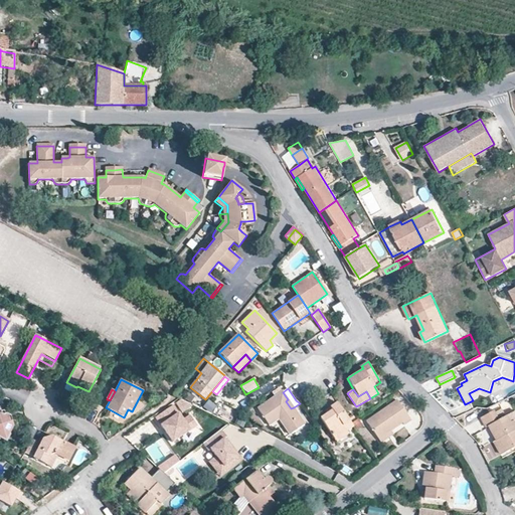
[(305,424),(294,407),(291,408),(286,401),(288,399),(283,392),(283,391),(258,408),(270,425),(279,418),(290,435),(305,424)]
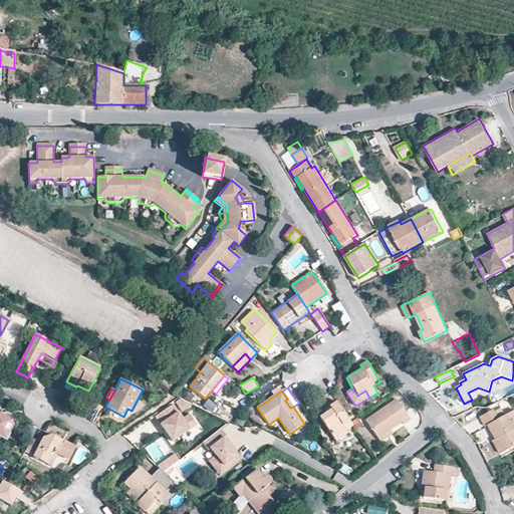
[(336,402),(329,392),(322,397),(329,407),(336,402)]
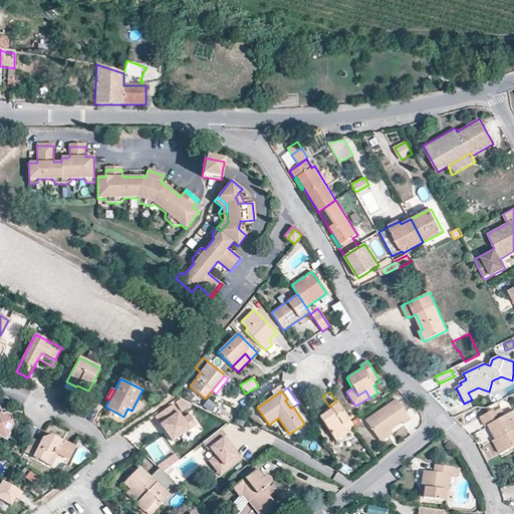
[(192,406),(182,400),(178,403),(184,412),(192,406)]
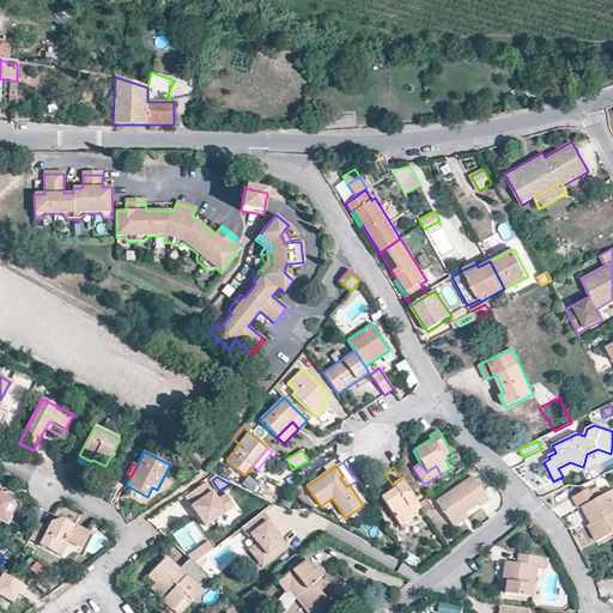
[(252,493),(258,484),(248,477),(242,486),(252,493)]
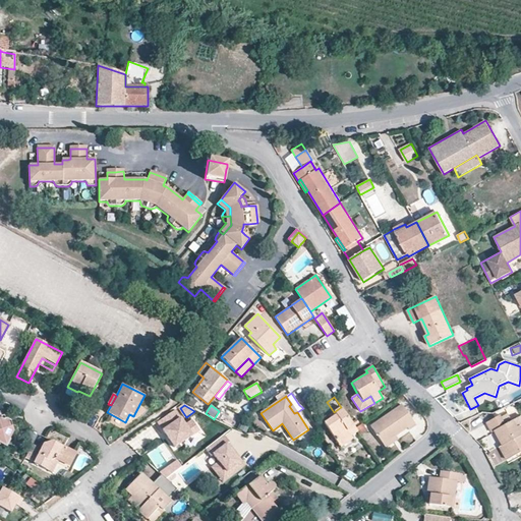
[(409,430),(416,425),(402,405),(370,426),(383,445),(396,436),(407,428),(409,430)]
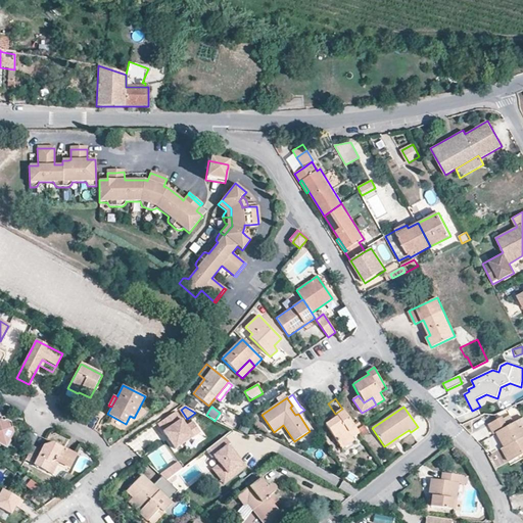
[(352,437),(359,433),(342,409),(335,414),(337,417),(325,425),(341,449),(354,440),(352,437)]
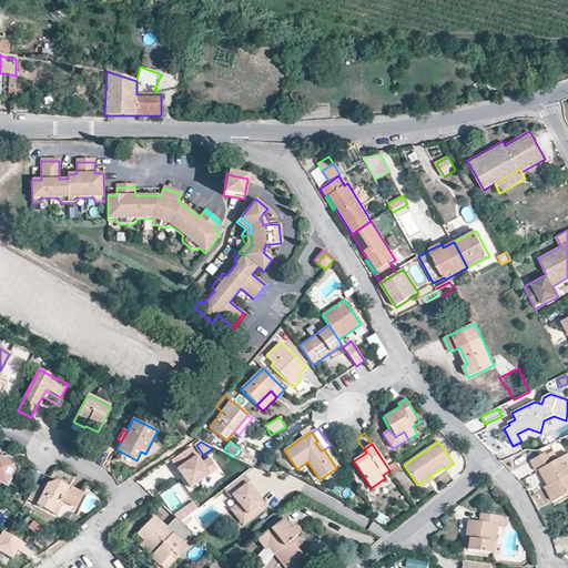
[(192,447),(173,462),(192,489),(219,470),(211,459),(203,464),(192,447)]
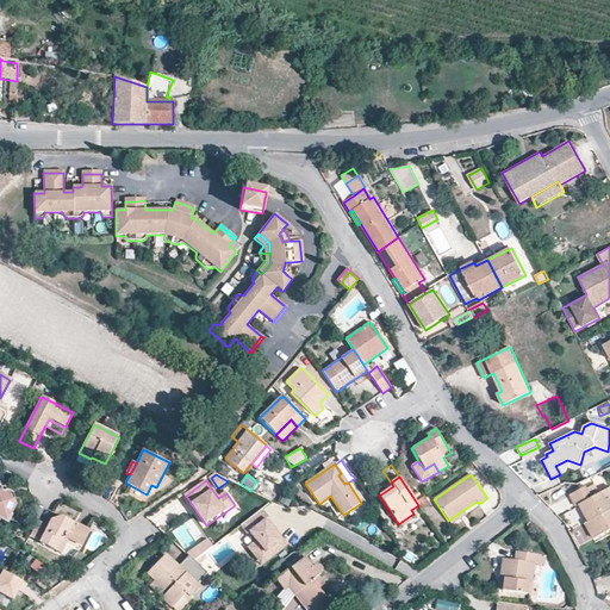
[(11,508),(14,499),(13,493),(7,491),(4,491),(1,490),(0,487),(0,486),(0,517),(7,522),(12,514),(11,508)]
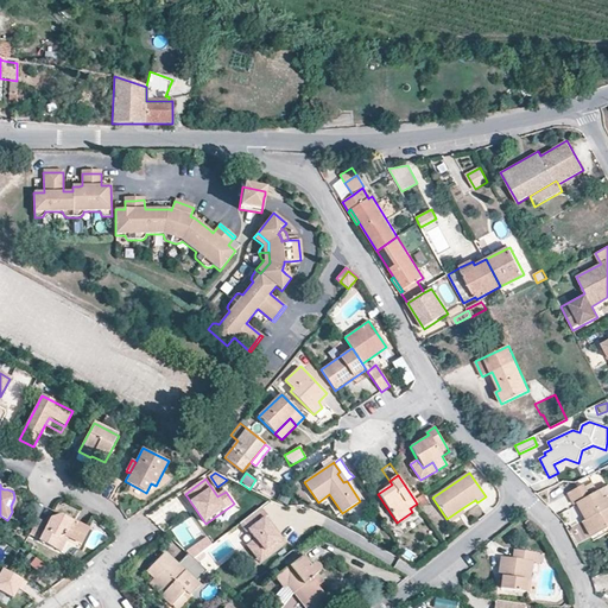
[(607,527),(607,498),(607,496),(605,498),(600,491),(590,495),(584,485),(568,493),(575,505),(577,502),(587,519),(595,536),(607,527)]
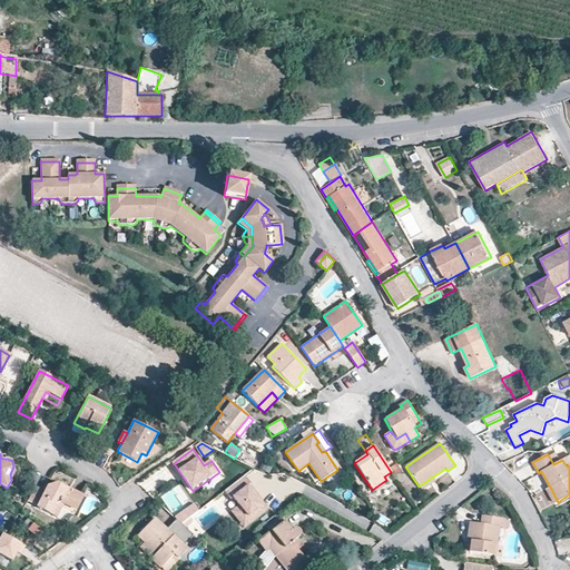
[(252,484),(245,477),(226,491),(233,499),(235,498),(241,504),(232,511),(241,522),(248,517),(252,521),(266,510),(248,487),(252,484)]
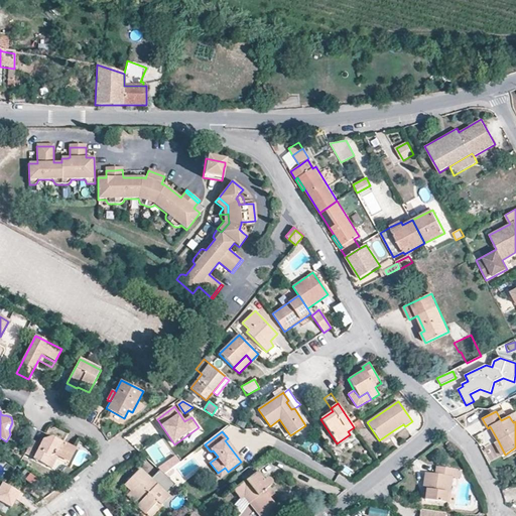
[(382,443),(394,435),(392,431),(379,440),(382,443)]
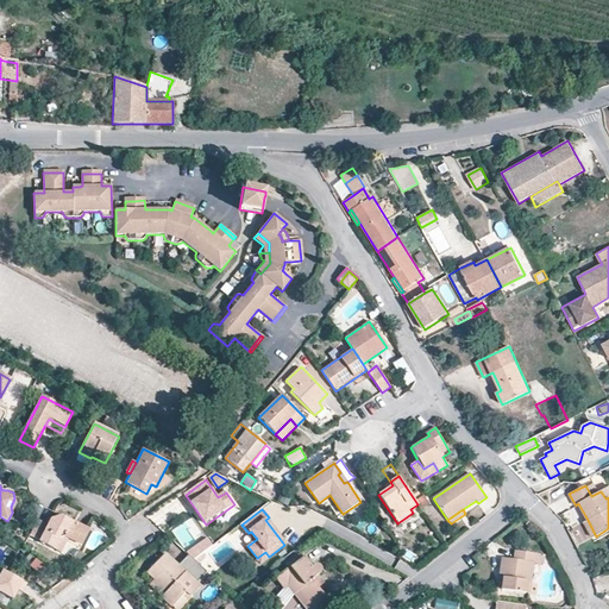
[(90,529),(62,515),(51,519),(39,541),(54,550),(62,534),(68,538),(82,545),(90,529)]
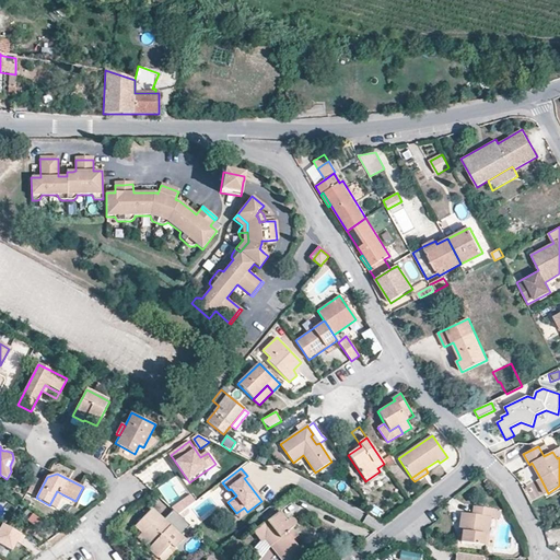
[(548,493),(540,478),(536,480),(545,496),(548,493)]
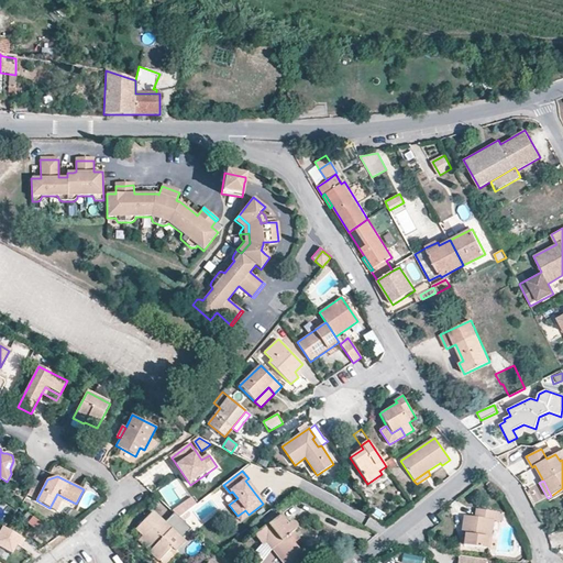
[(56,511),(63,497),(57,494),(50,508),(56,511)]
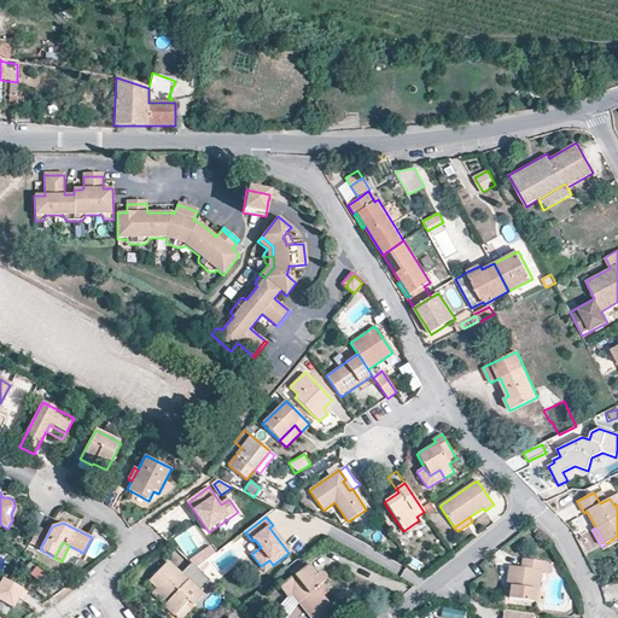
[(213,544),(199,554),(205,561),(219,552),(213,544)]
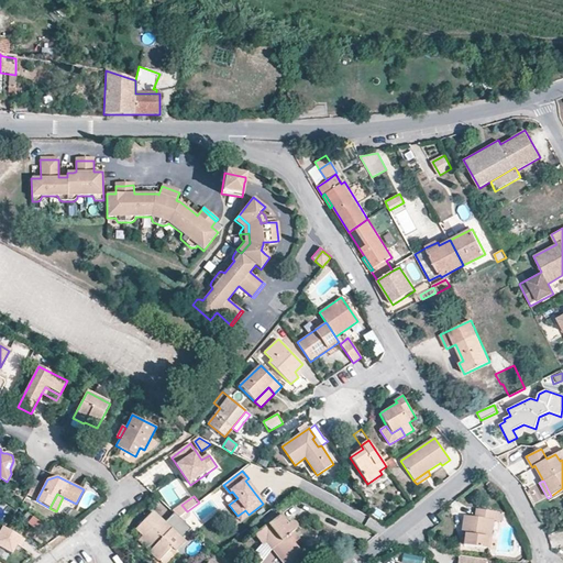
[(181,505),(173,511),(179,518),(187,511),(181,505)]
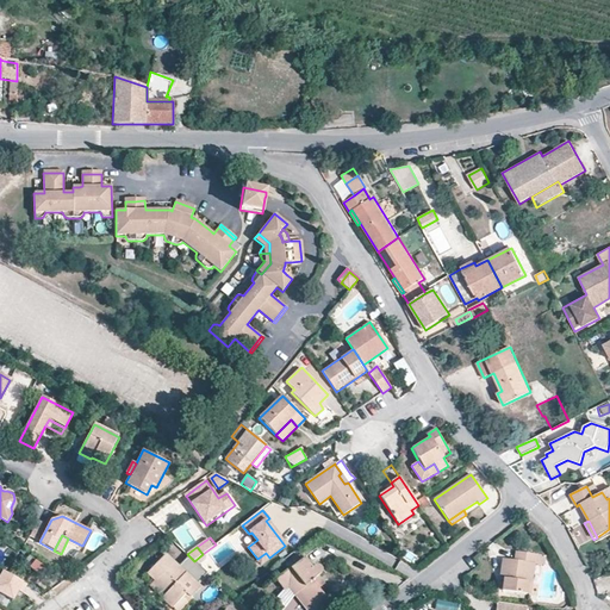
[(396,570),(410,577),(422,556),(408,548),(396,570)]
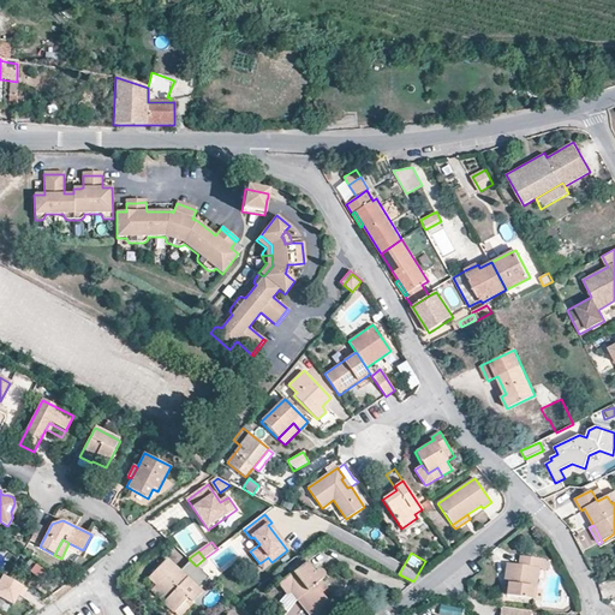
[(46,571),(30,556),(23,565),(39,579),(46,571)]
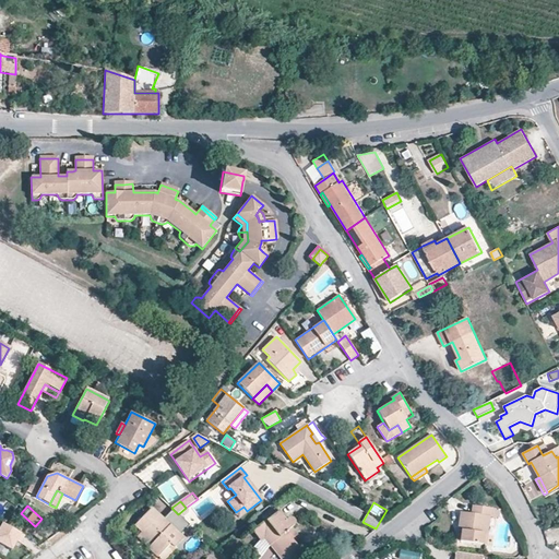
[(483,545),(487,516),(490,516),(491,508),(472,506),(471,514),(461,513),(459,530),(462,531),(460,542),(483,545)]
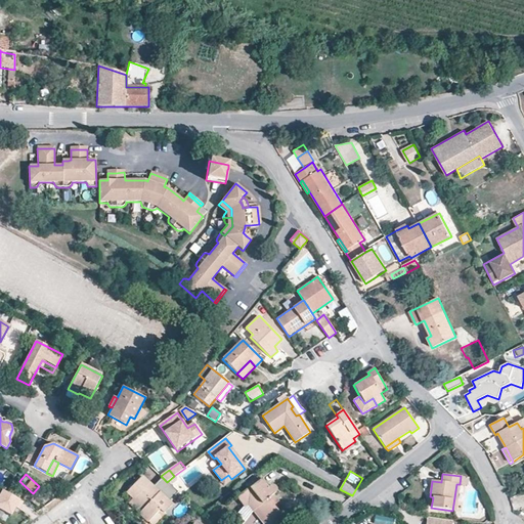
[(221,480),(224,484),(231,479),(228,475),(221,480)]
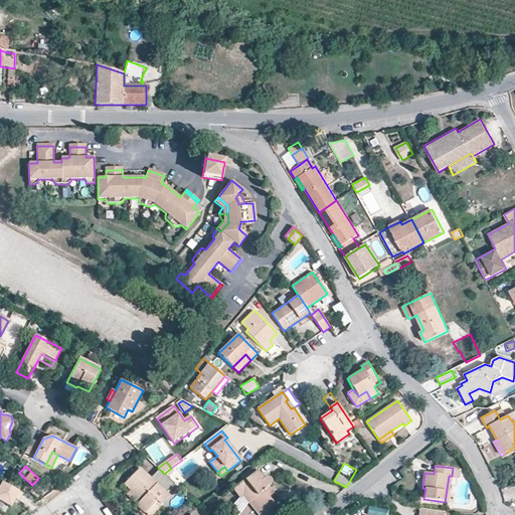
[(161,505),(169,496),(165,493),(149,478),(139,468),(125,484),(131,490),(141,499),(137,505),(146,513),(157,502),(161,505)]
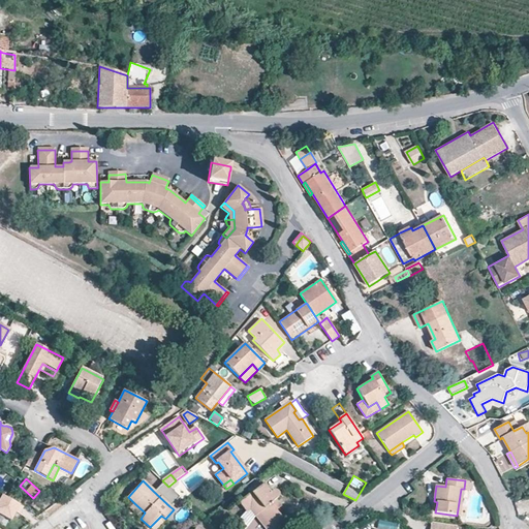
[(168,487),(162,480),(153,491),(169,506),(179,496),(168,487)]
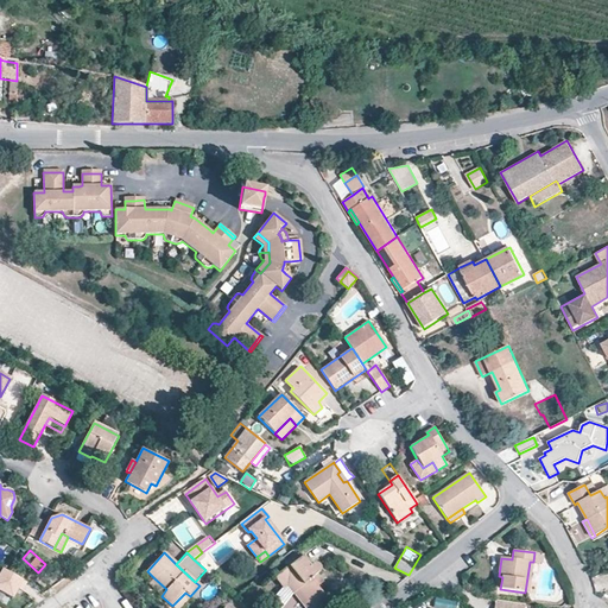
[(318,587),(311,578),(317,574),(320,571),(321,570),(321,567),(320,565),(318,564),(316,563),(314,564),(311,567),(303,556),(274,578),(284,589),(287,587),(293,594),(299,589),(314,607),(320,607),(329,601),(318,587)]
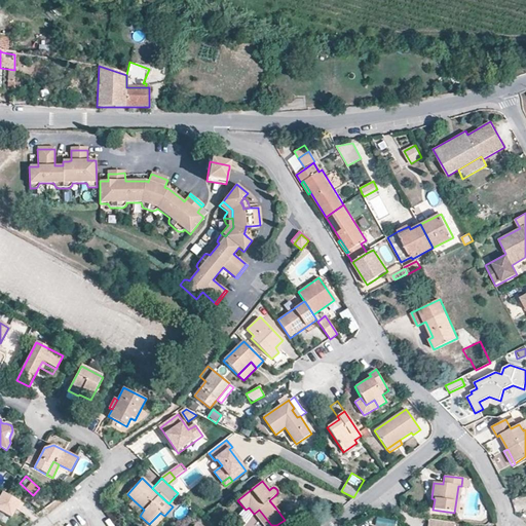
[(20,512),(25,503),(3,492),(0,497),(0,511),(12,518),(16,510),(20,512)]
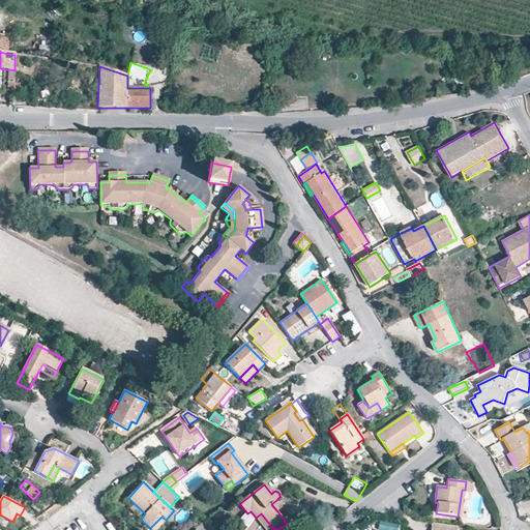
[(283,507),(276,500),(271,504),(277,511),(283,507)]
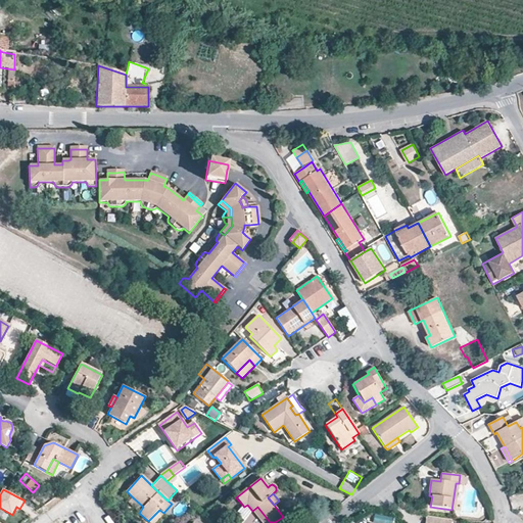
[(143,507),(133,497),(128,503),(139,513),(143,507)]
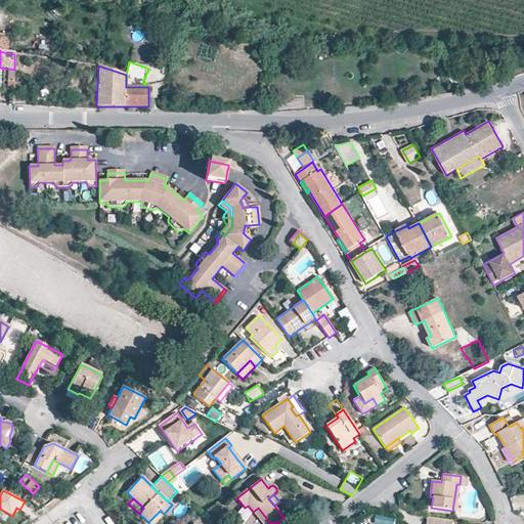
[(270,523),(258,508),(253,512),(262,523),(270,523)]
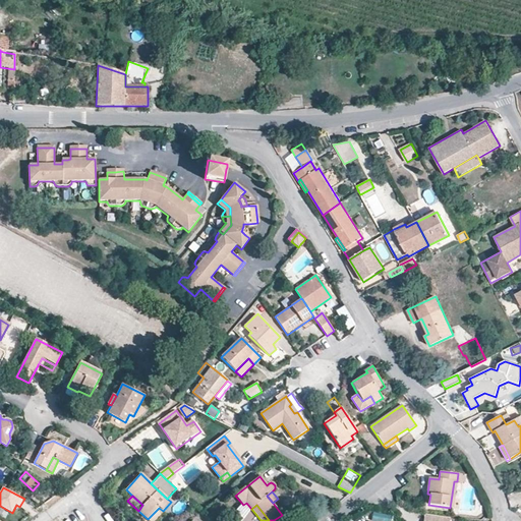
[(149,520),(153,520),(163,511),(159,508),(148,519),(149,520)]
